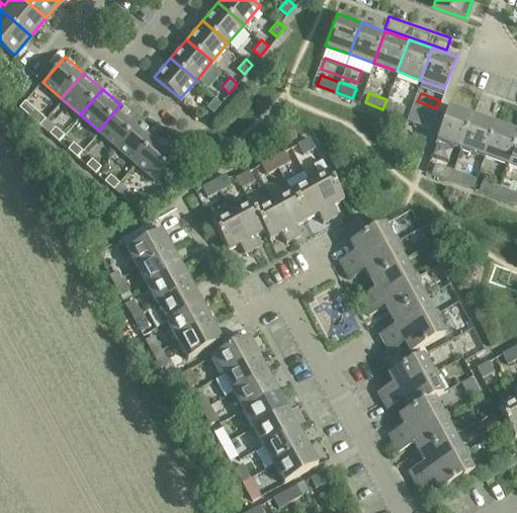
[(205,104),(212,110),(221,102),(213,96),(205,104)]
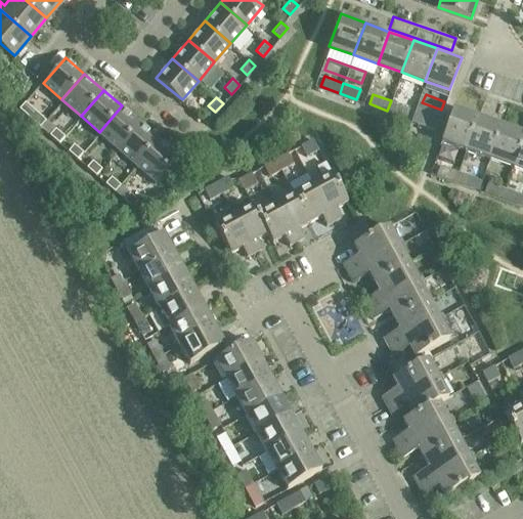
[(465,111),(522,129),(522,116),(469,97),(465,111)]
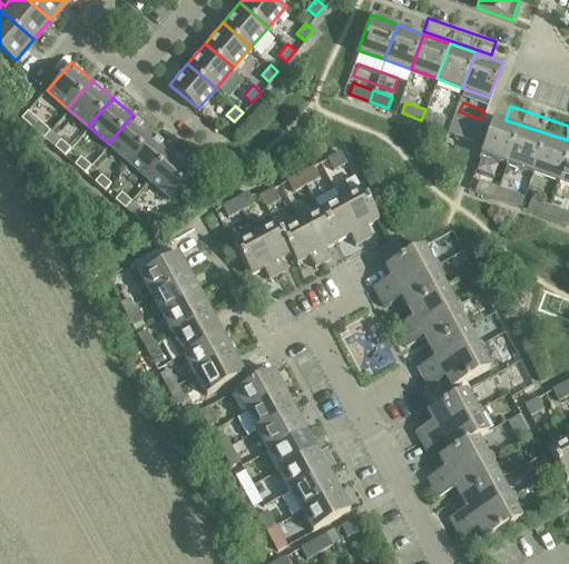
[(425,109),(421,120),(441,128),(445,117),(425,109)]
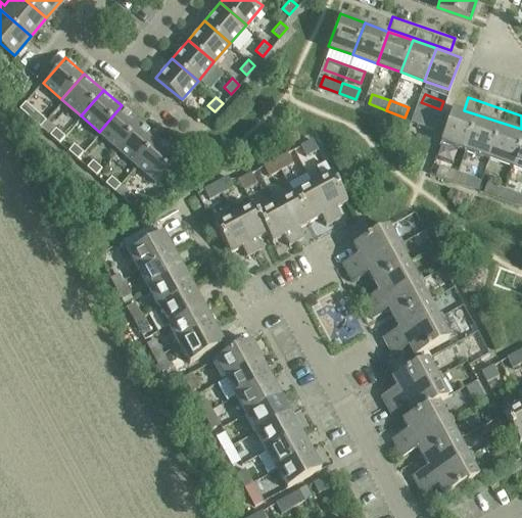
[(117,147),(140,122),(122,105),(99,132),(117,147)]
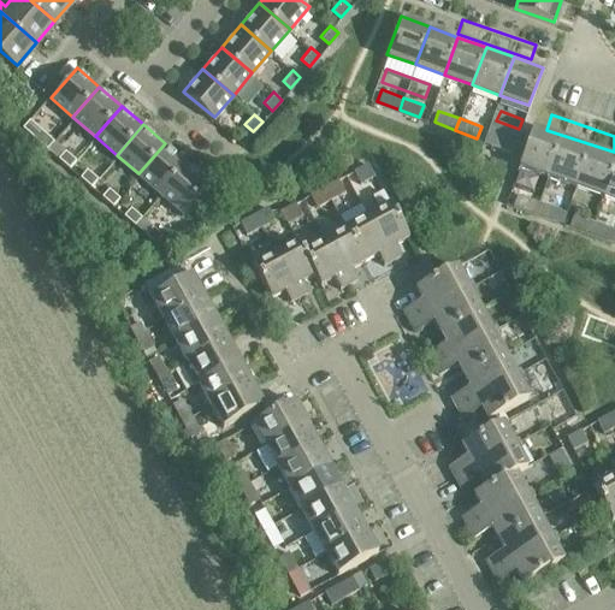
[(548,175),(562,136),(533,125),(519,164),(548,175)]
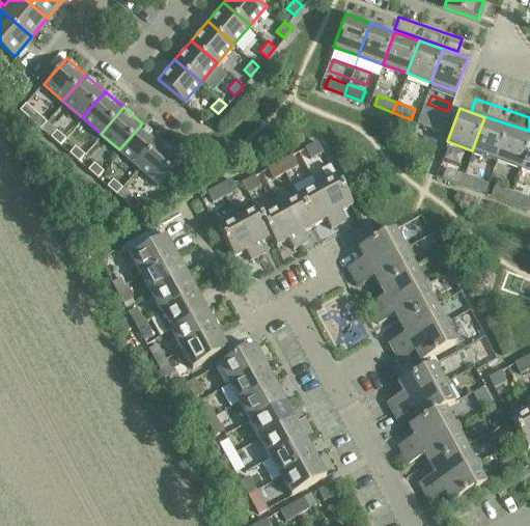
[(31,117),(40,127),(48,119),(38,110),(31,117)]
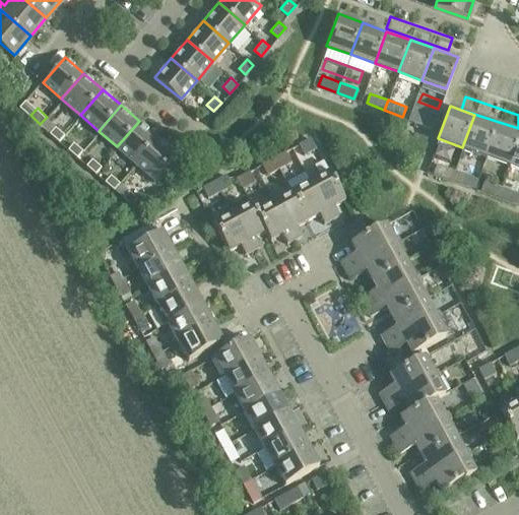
[(414,121),(432,127),(436,118),(417,112),(414,121)]
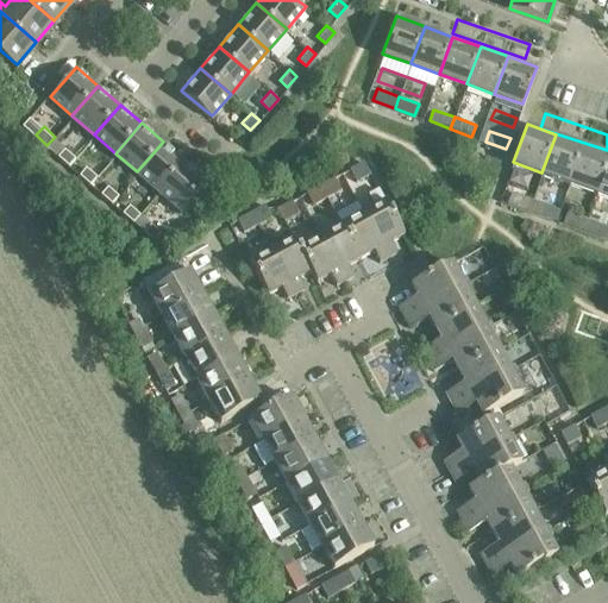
[(570,182),(583,145),(556,134),(541,173),(570,182)]
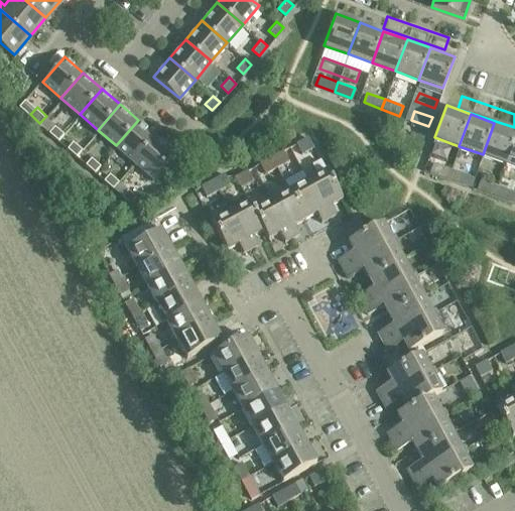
[(134,161),(156,136),(138,120),(116,145),(134,161)]
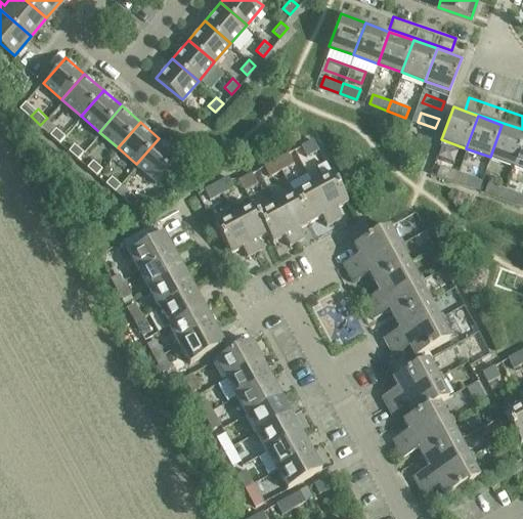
[(78,141),(90,137),(85,123),(73,128),(78,141)]
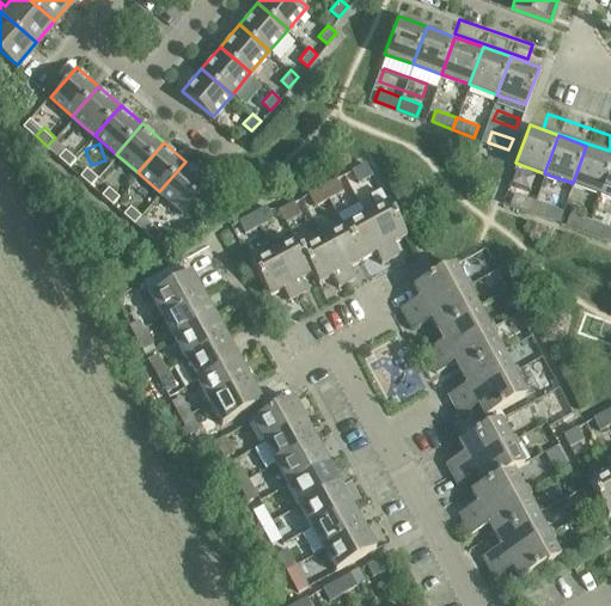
[(57,154),(68,164),(77,155),(66,146),(57,154)]
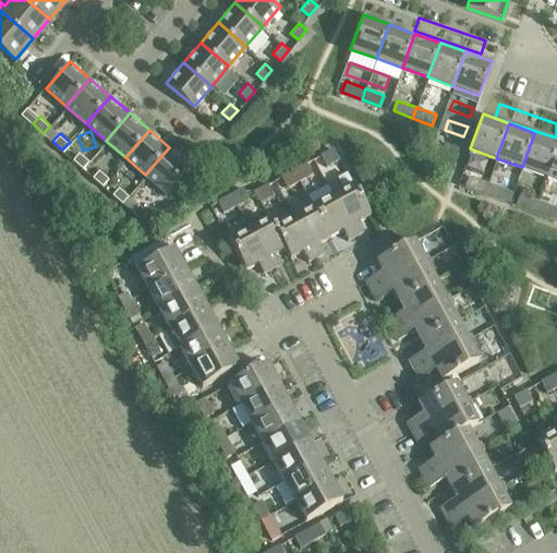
[(547,176),(556,148),(556,141),(534,133),(522,167),(547,176)]
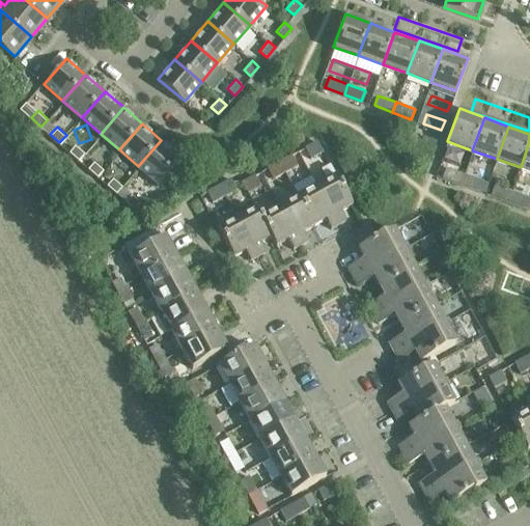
[(305,144),(311,156),(324,148),(317,138),(305,144)]
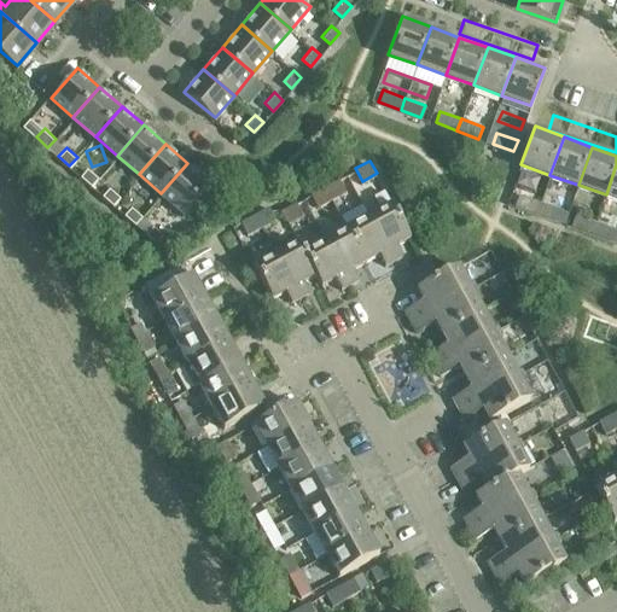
[(187,163),(161,193),(184,213),(210,182),(187,163)]
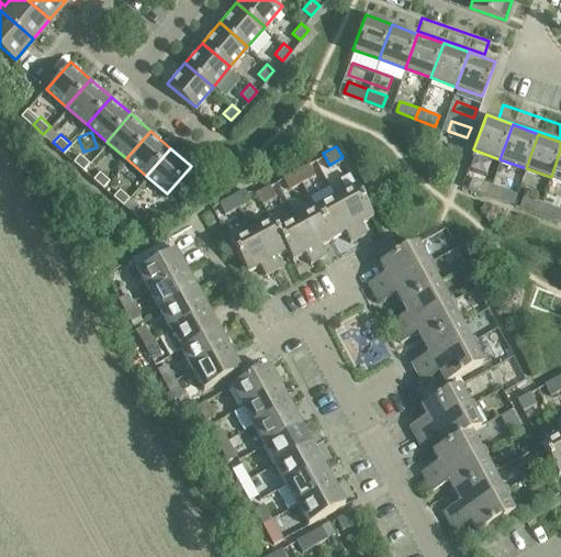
[(560,149),(551,177),(560,181),(560,149)]
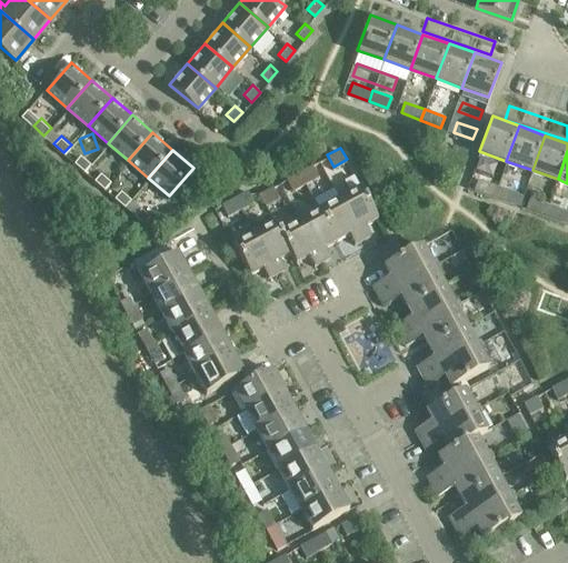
[(75,161),(85,170),(91,162),(81,153),(75,161)]
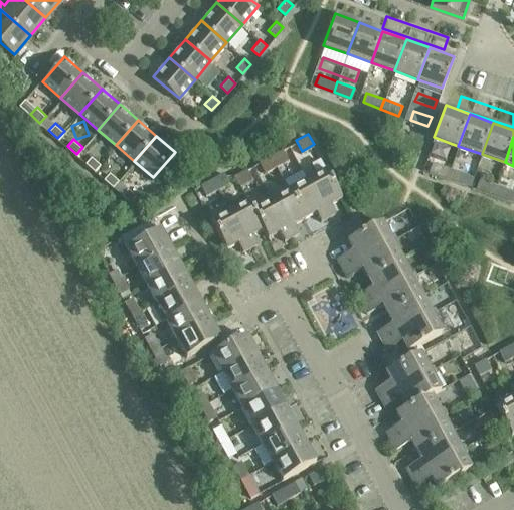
[(270,154),(277,165),(289,159),(283,148),(270,154)]
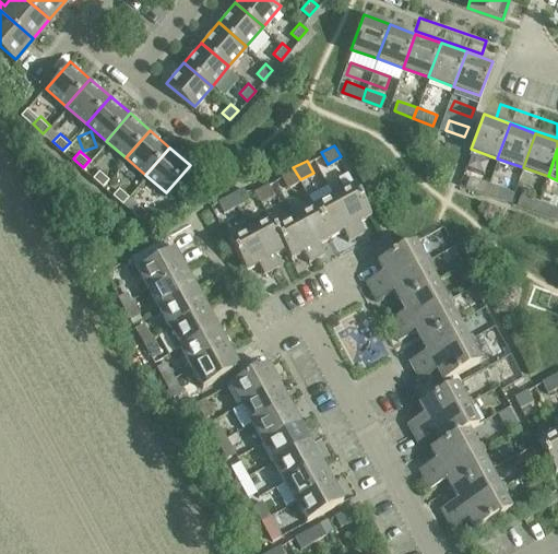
[(287,186),(300,179),(293,167),(281,174),(287,186)]
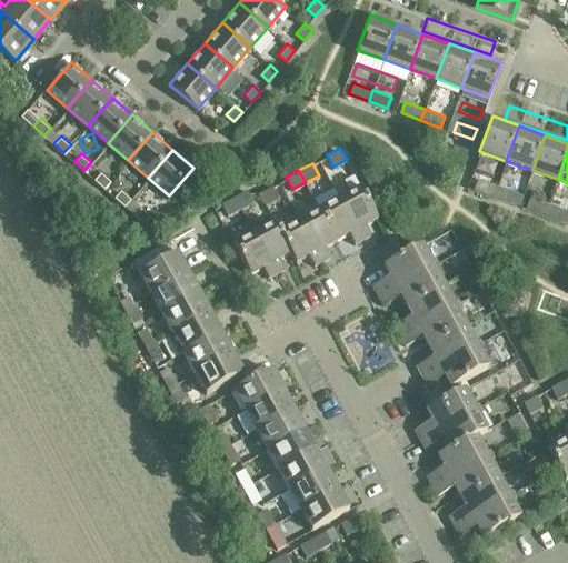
[(95,179),(105,187),(111,180),(101,171),(95,179)]
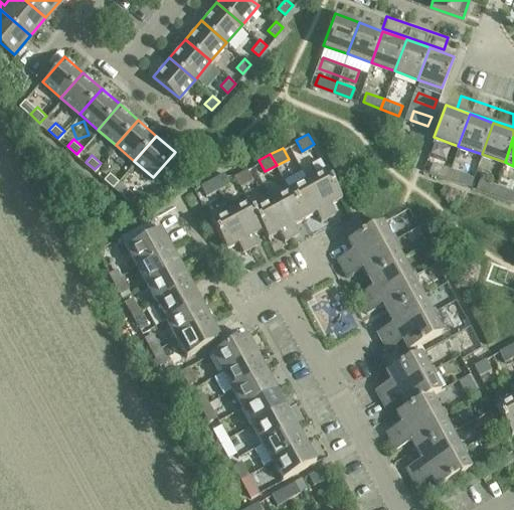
[(447,176),(451,166),(433,160),(429,170),(447,176)]
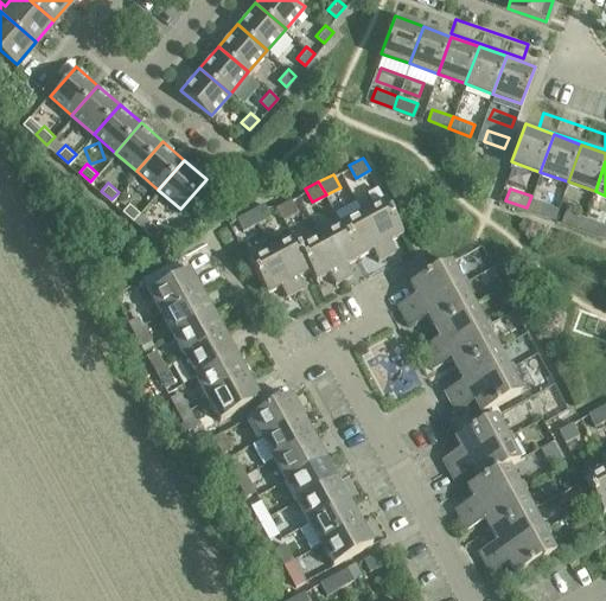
[(605,200),(582,193),(579,205),(605,213),(605,200)]
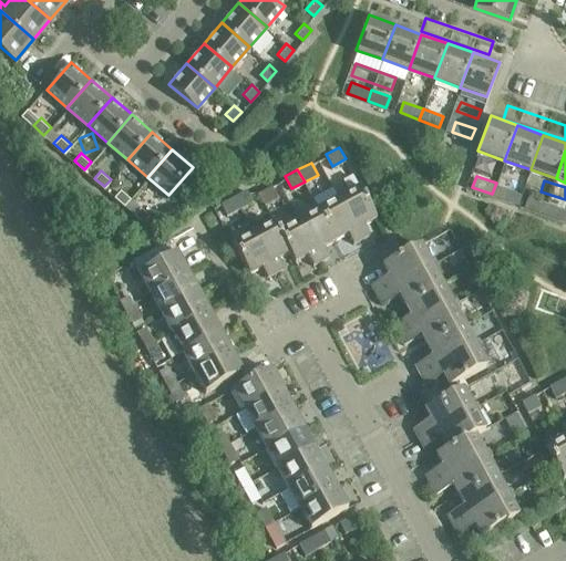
[(496,183),(492,194),(518,204),(523,193),(496,183)]
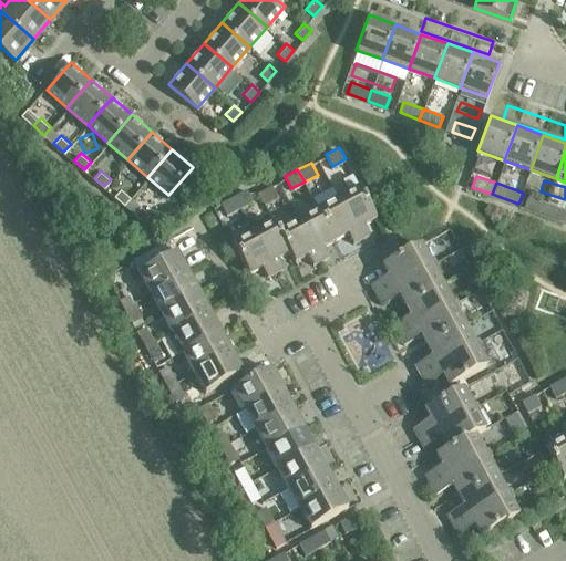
[(258,190),(266,203),(278,196),(271,184),(258,190)]
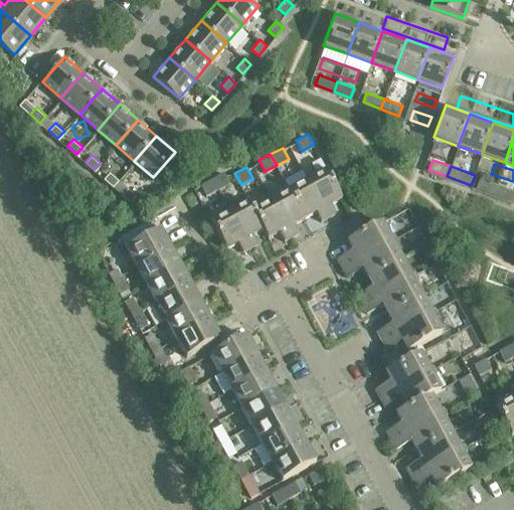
[(308,178),(328,215),(335,211),(330,203),(342,196),(326,168),(308,178)]
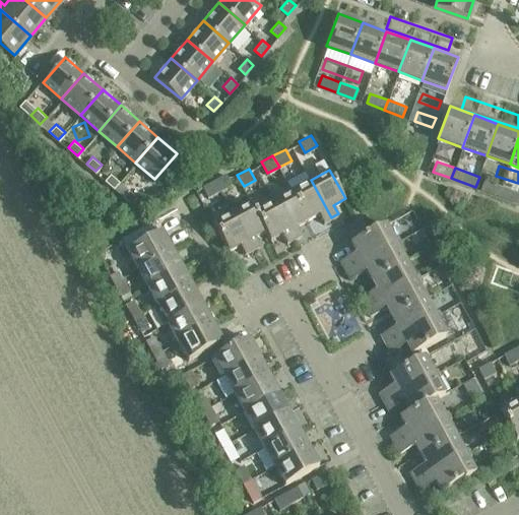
[(214,179),(220,189),(233,183),(226,172),(214,179)]
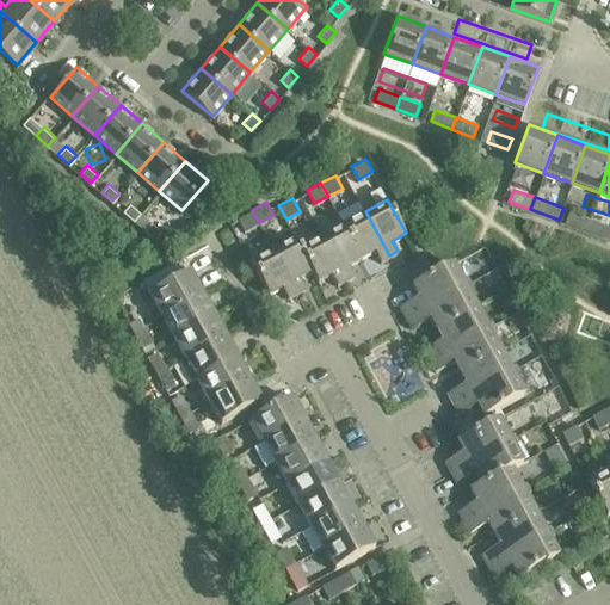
[(123,211),(135,221),(142,214),(130,203),(123,211)]
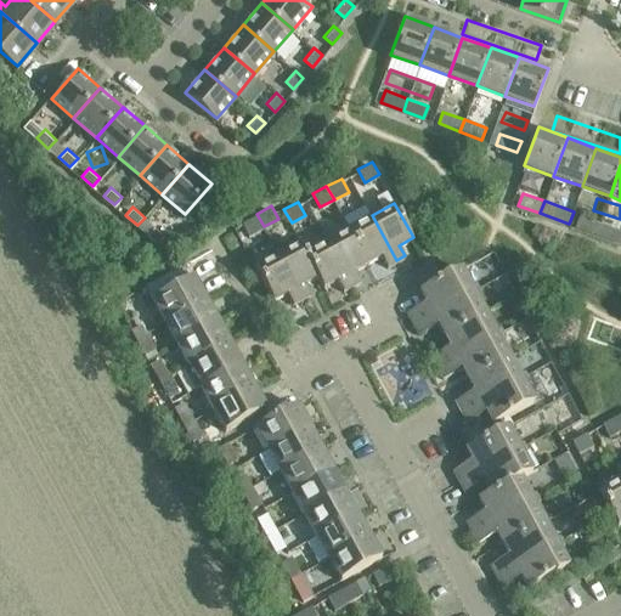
[(597,233),(602,220),(580,213),(575,226),(597,233)]
